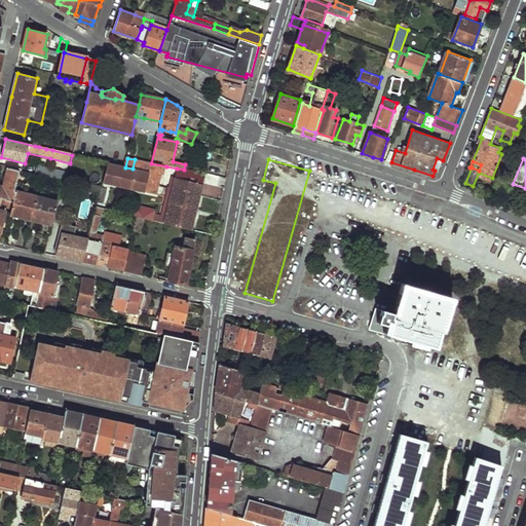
[(105,179),(104,184),(116,186),(117,185),(157,194),(161,175),(163,176),(166,166),(151,163),(149,173),(133,168),(125,167),(109,163),(107,172),(105,179)]
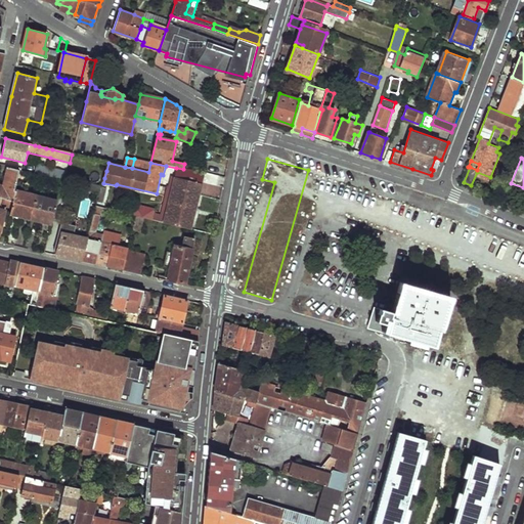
[(37,164),(34,175),(41,176),(47,178),(50,168),(37,164)]
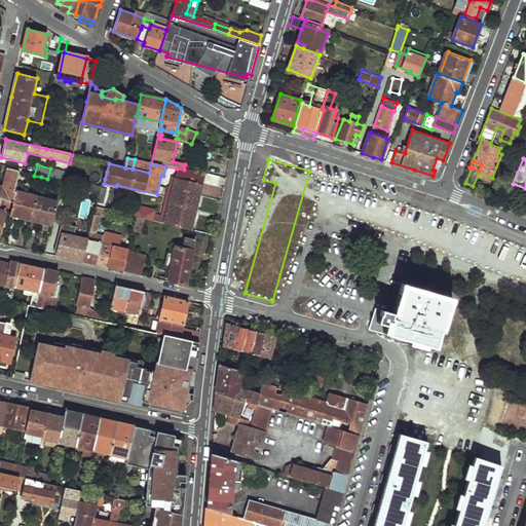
[(7,167),(3,188),(0,186),(0,197),(3,198),(14,200),(16,191),(14,190),(20,171),(7,167)]
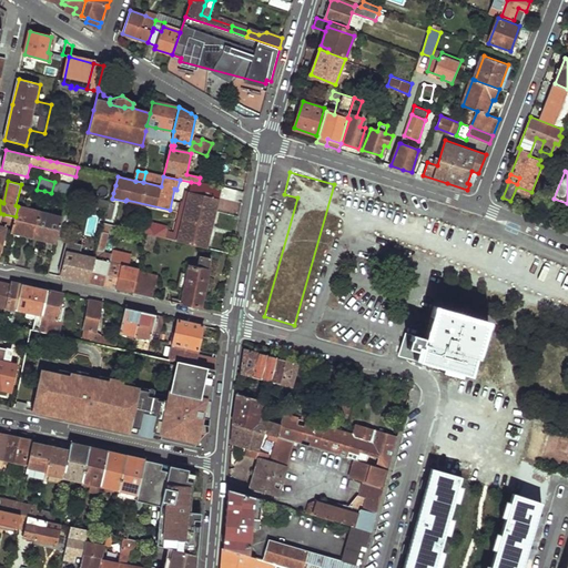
[(54,182),(51,193),(59,195),(61,183),(54,182)]
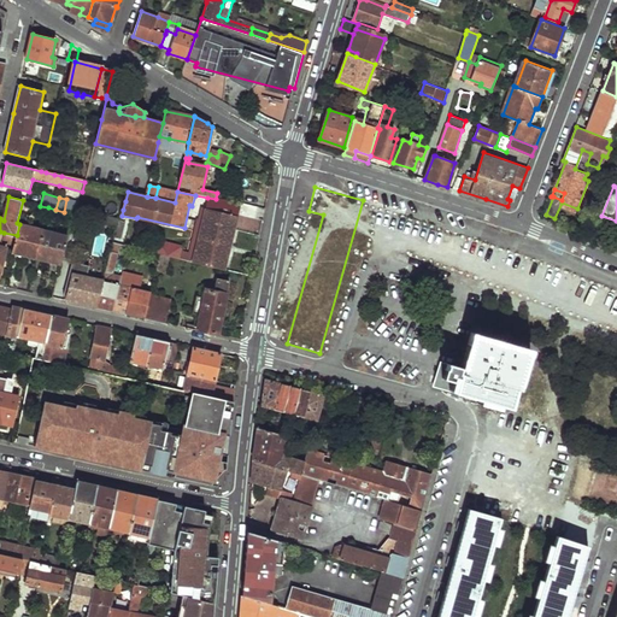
[(207,198),(205,210),(238,216),(241,204),(216,199),(207,198)]
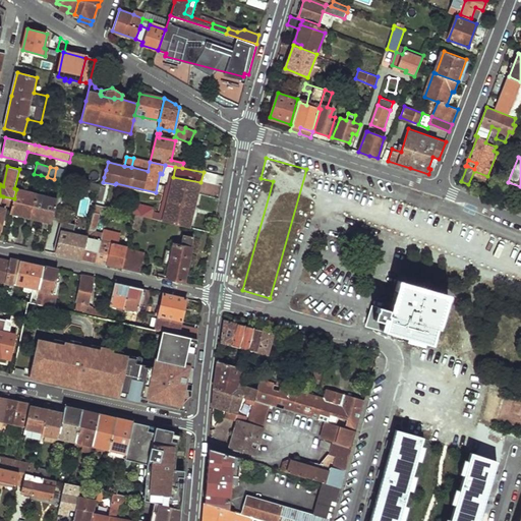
[(153,212),(151,219),(163,222),(173,177),(169,176),(160,214),(153,212)]
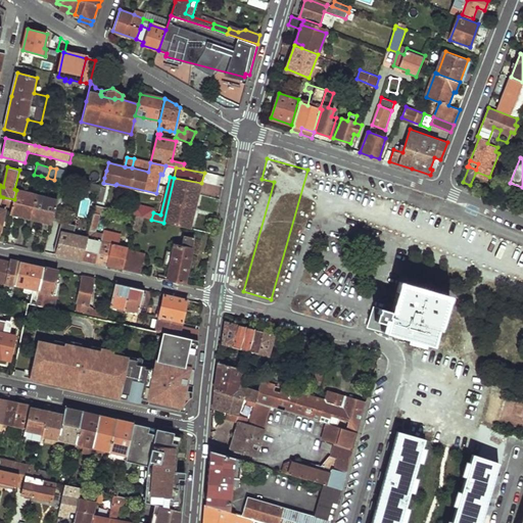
[(174,178),(163,223),(167,223),(180,226),(191,229),(201,183),(174,178)]
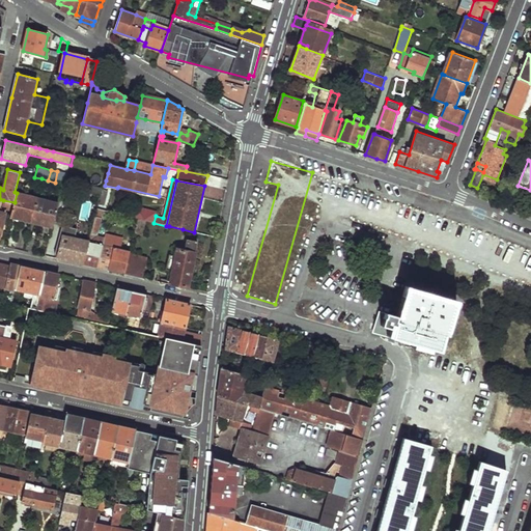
[(15,202),(12,208),(10,217),(31,222),(36,198),(17,193),(15,202)]
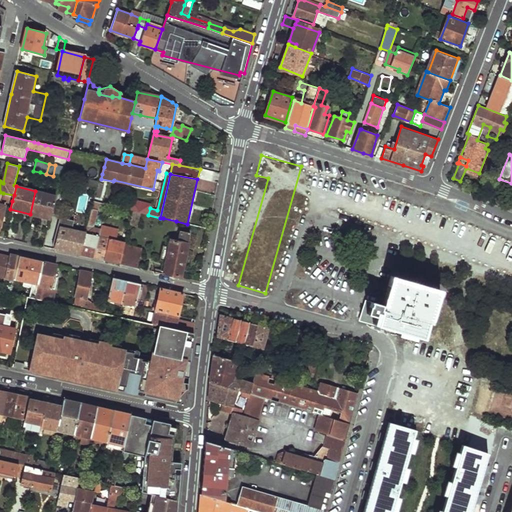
[(35,191),(30,214),(51,219),(54,208),(56,197),(35,191)]
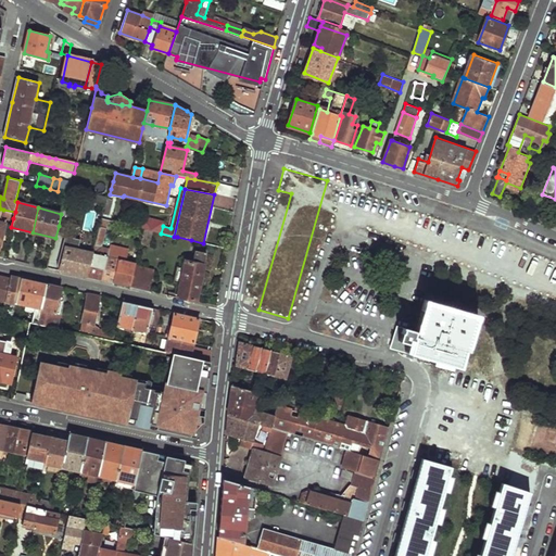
[(3,210),(2,215),(13,218),(15,212),(3,210)]
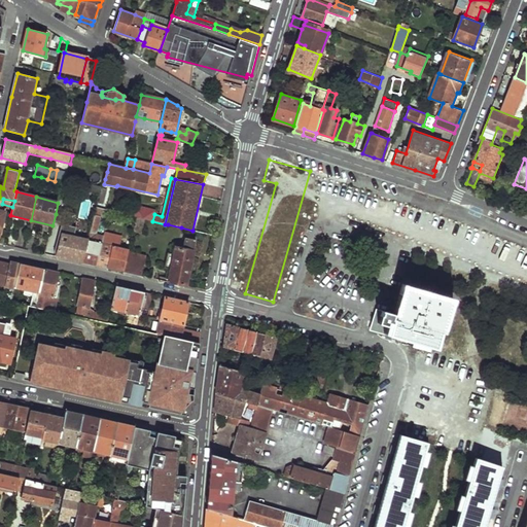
[(58,203),(56,214),(64,216),(67,203),(59,200),(58,203)]
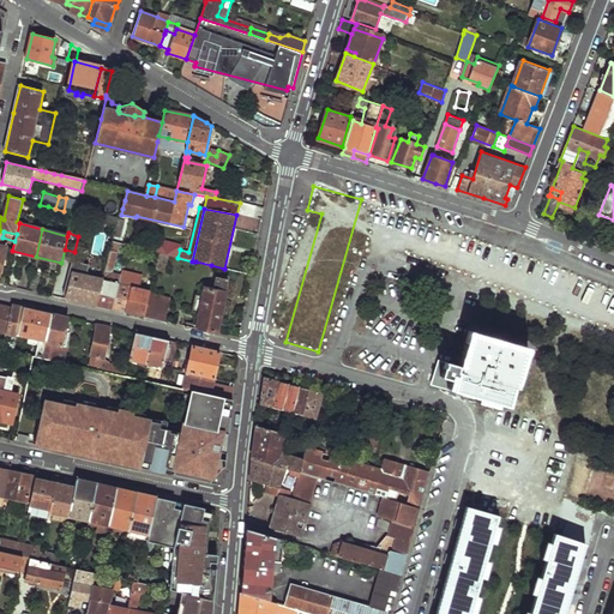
[(158,240),(155,253),(158,253),(168,256),(178,258),(180,250),(181,245),(158,240)]
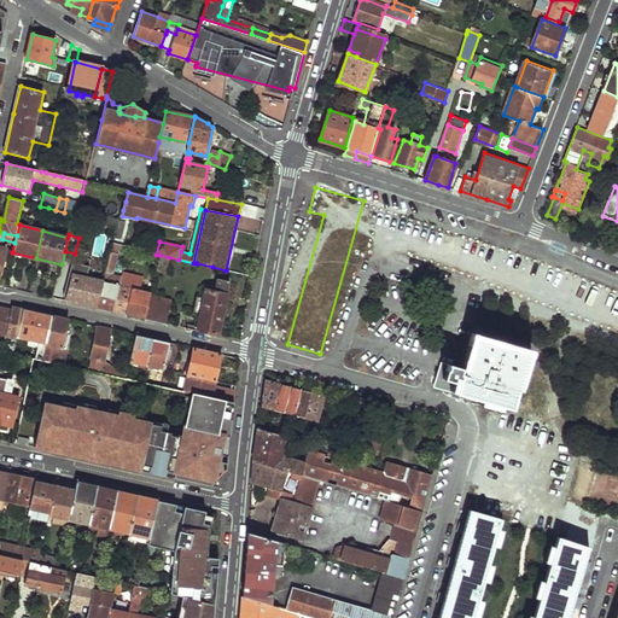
[(104,280),(97,308),(114,312),(120,285),(110,283),(112,274),(120,248),(120,245),(114,244),(104,280)]
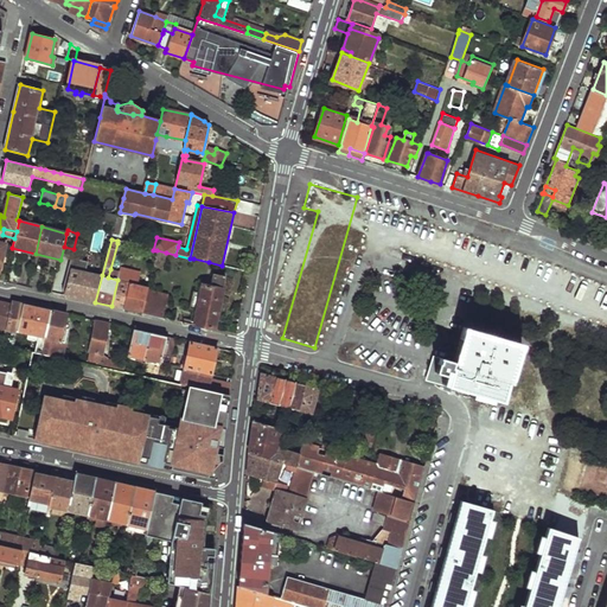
[(157,250),(153,267),(163,269),(166,253),(157,250)]
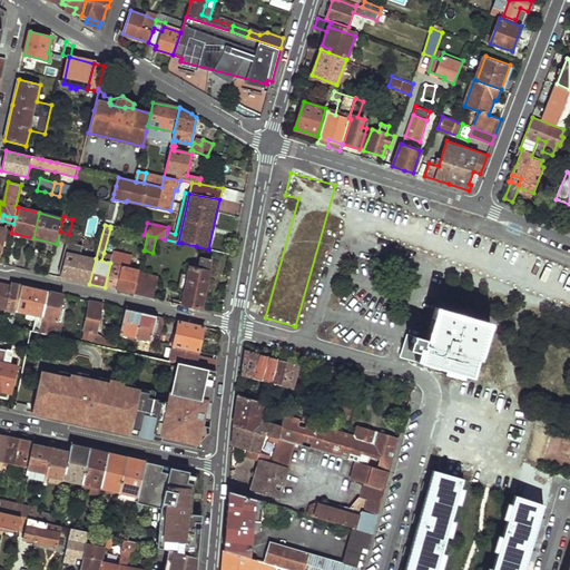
[(182,243),(179,252),(195,255),(196,246),(182,243)]
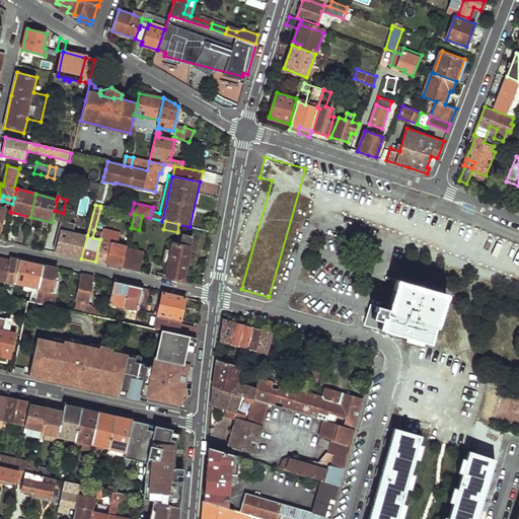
[(62,229),(56,252),(81,258),(87,235),(62,229)]
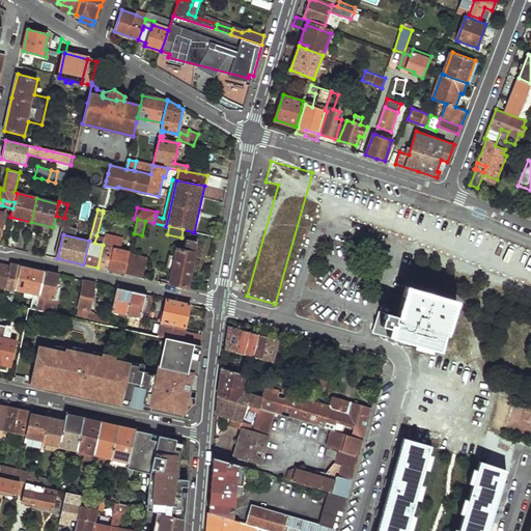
[(96,235),(94,243),(103,245),(105,238),(96,235)]
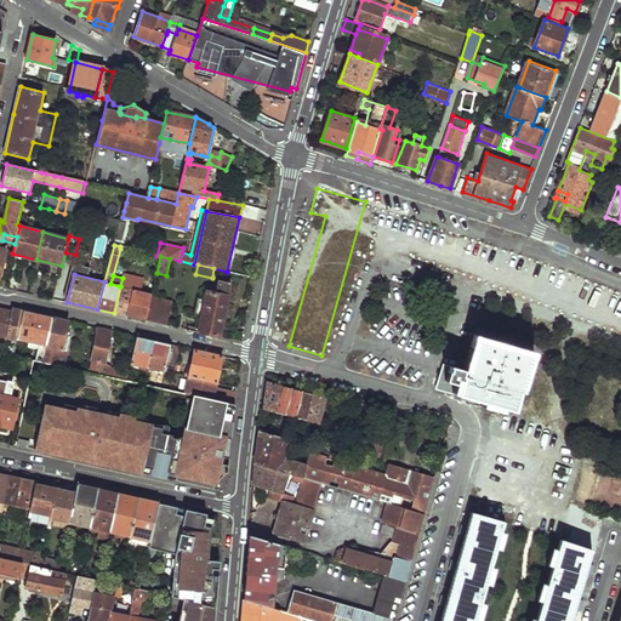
[(120,286),(114,313),(141,319),(144,298),(151,300),(152,294),(137,290),(129,289),(130,279),(123,278),(120,286)]
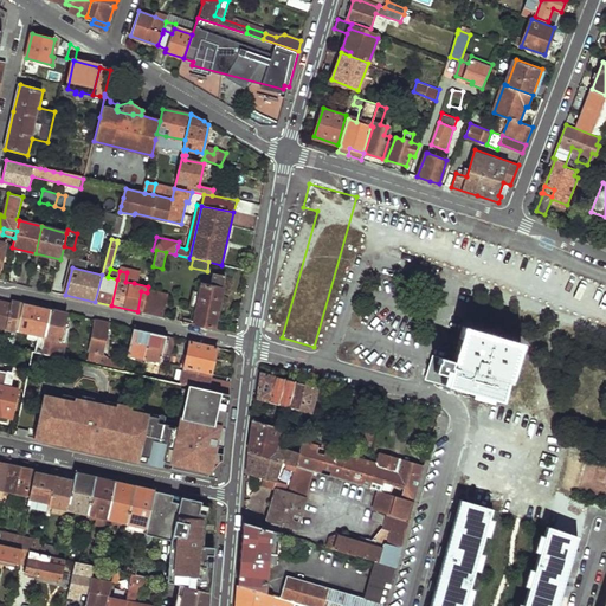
[(127,272),(126,282),(134,283),(136,275),(127,272)]
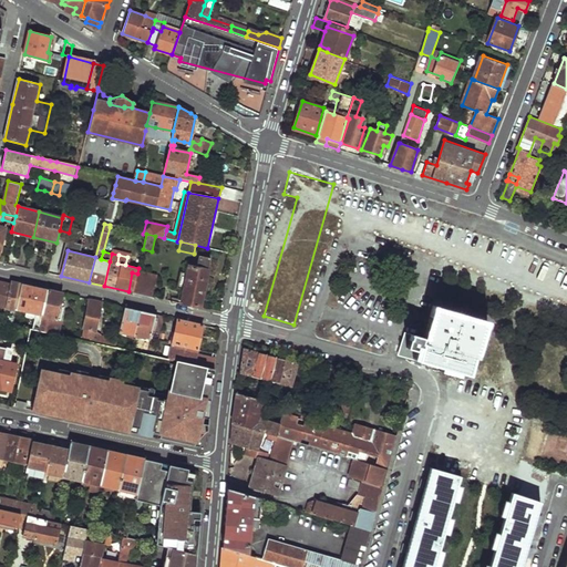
[(189,266),(181,303),(200,308),(212,259),(199,256),(197,267),(189,266)]
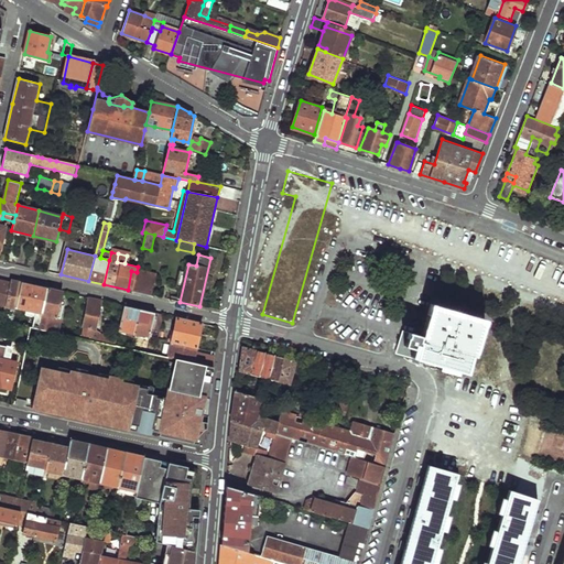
[(137,272),(133,286),(151,291),(155,272),(138,268),(137,272)]
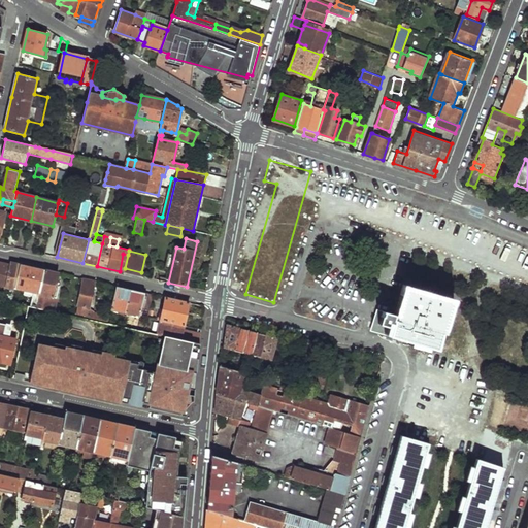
[(123,254),(120,271),(124,272),(125,268),(128,255),(123,254)]
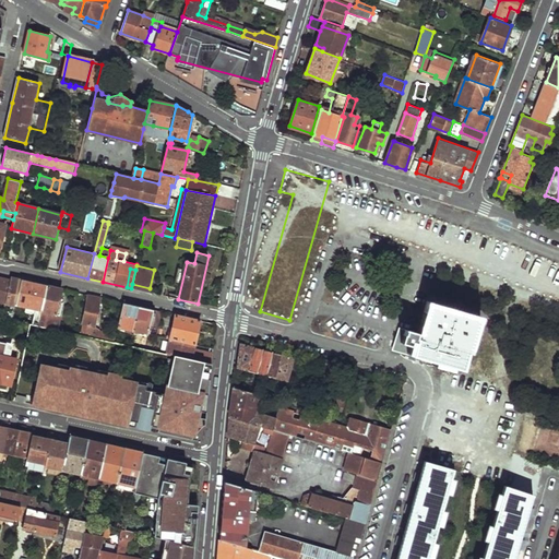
[(0,278),(0,302),(15,307),(21,281),(8,277),(7,281),(0,278)]
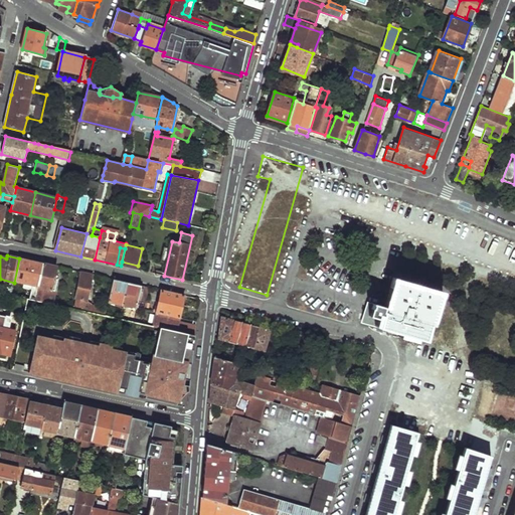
[(19,259),(14,283),(38,288),(43,264),(19,259)]
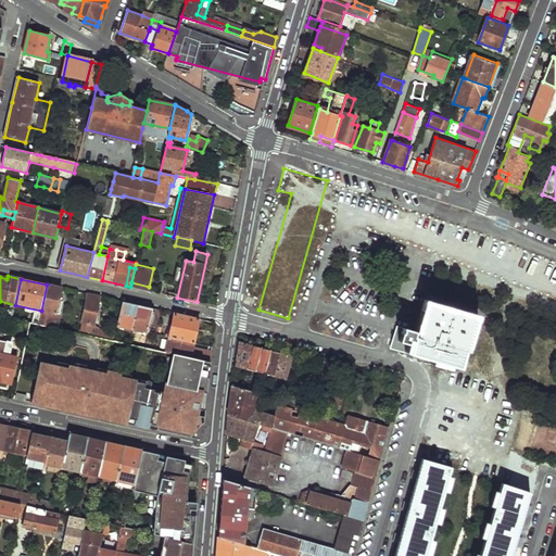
[(47,285),(41,311),(38,325),(57,329),(62,302),(59,301),(61,288),(47,285)]
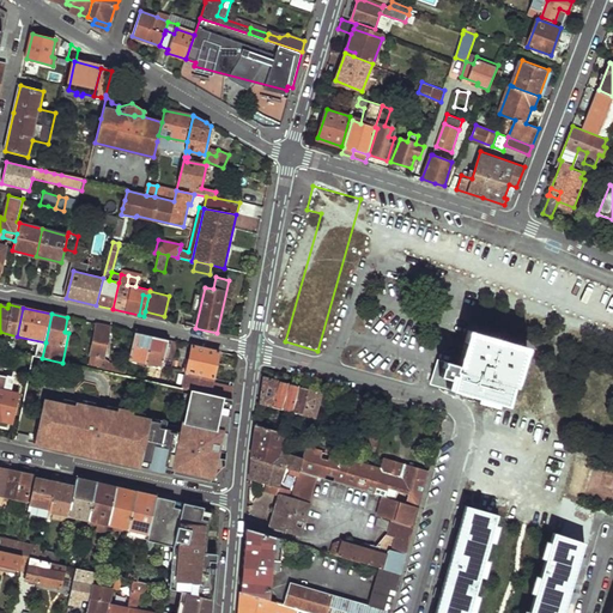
[(96,329),(87,364),(86,364),(85,368),(101,370),(102,363),(110,327),(95,323),(93,329),(96,329)]
